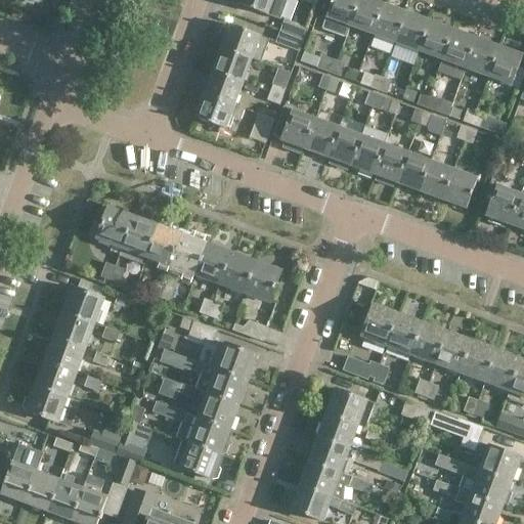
[(241,0),(239,5),(267,15),(279,19),(286,0),(241,0)]
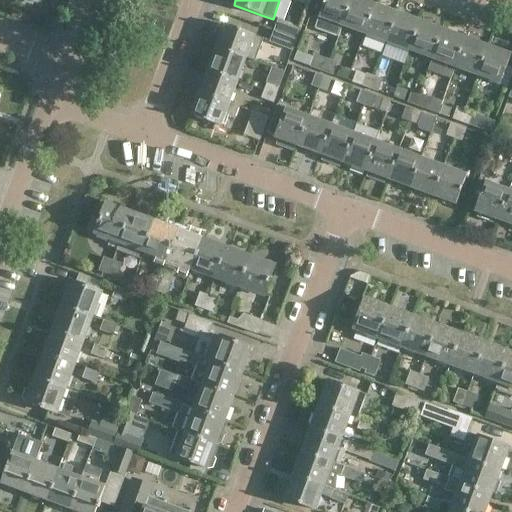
[(338,37),(342,25),(350,0),(324,0),(319,16),(318,16),(314,28),(338,37)]
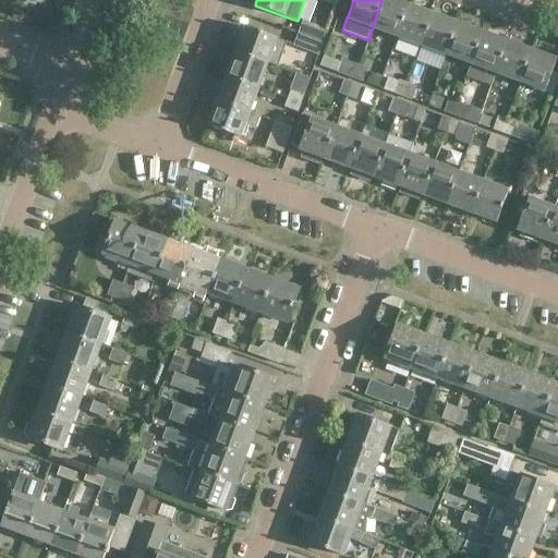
[(381,0),(373,27),(397,36),(409,4),(397,0),(381,0)]
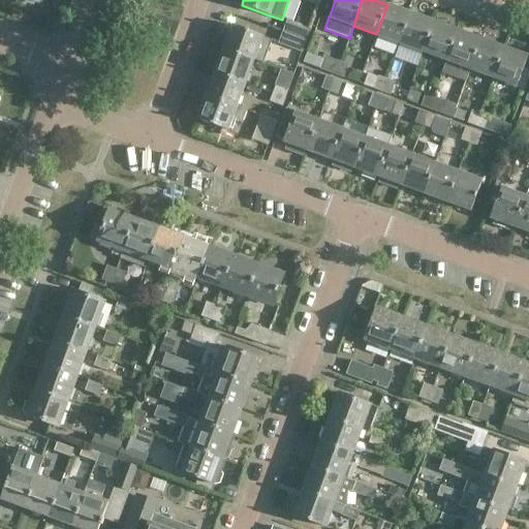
[(410,12),(387,4),(376,34),(400,43),(410,12)]
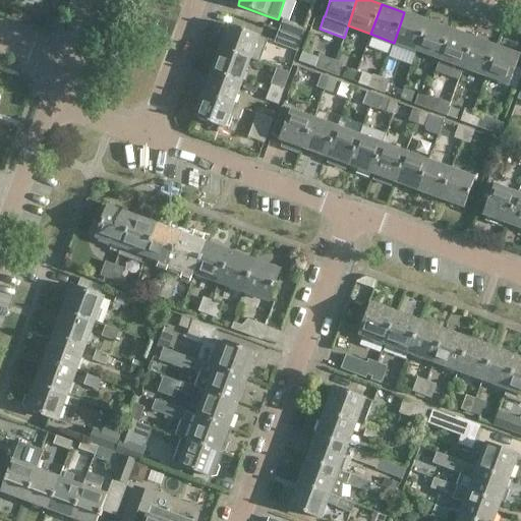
[(427,21),(404,12),(394,43),(416,51),(427,21)]
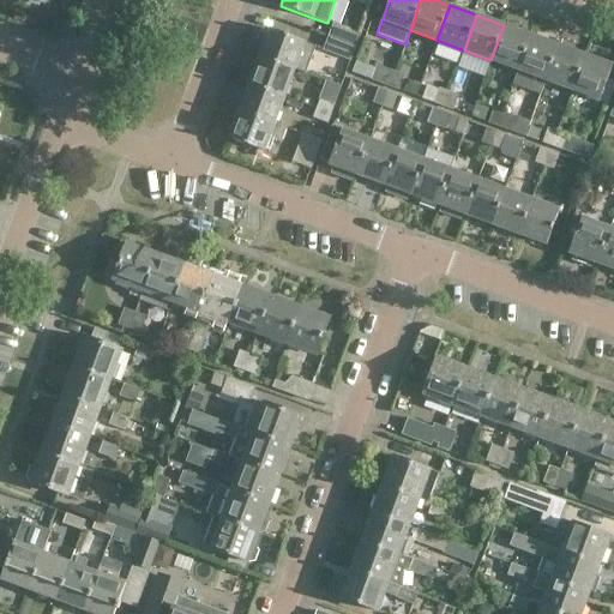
[(360,35),(332,24),(326,38),(355,49),(360,35)]
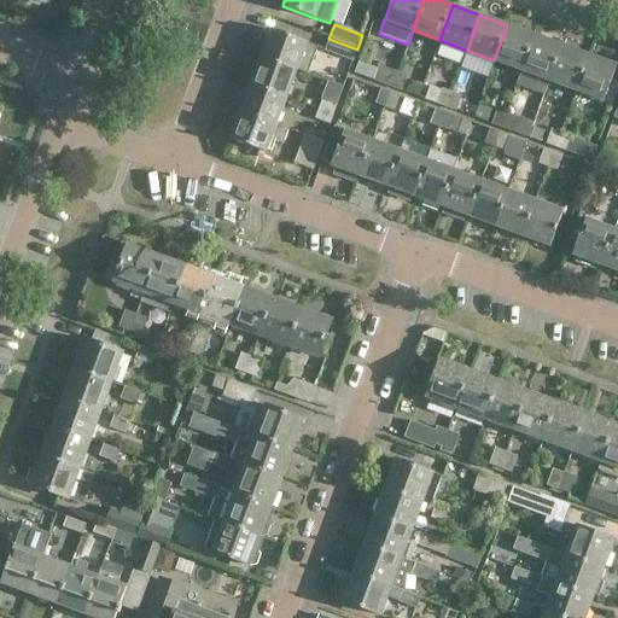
[(534,35),(507,25),(494,60),(522,70),(534,35)]
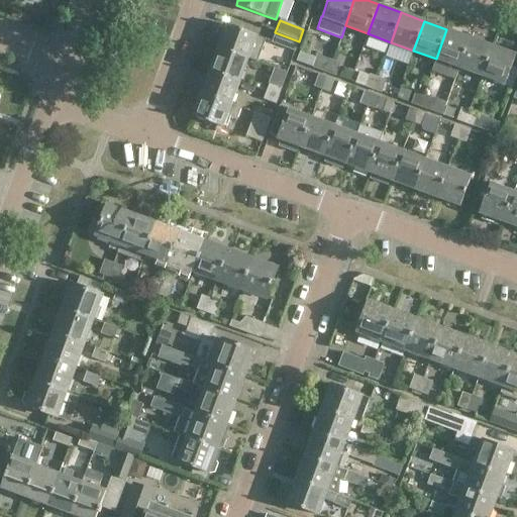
[(225,34),(220,47),(220,48),(247,59),(256,62),(266,38),(227,24),(223,33),(225,34)]
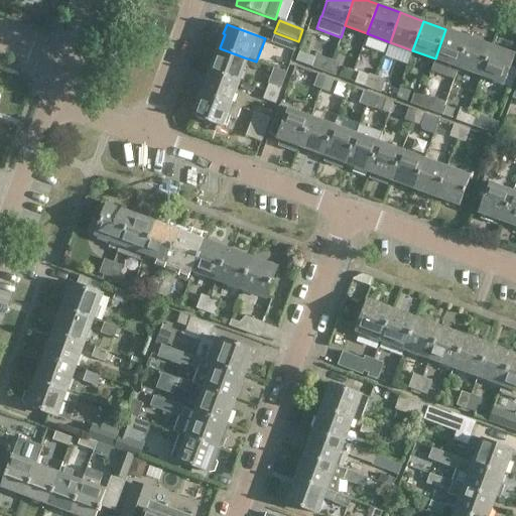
[(430,71),(454,79),(458,68),(469,37),(445,29),(435,58),(430,71)]
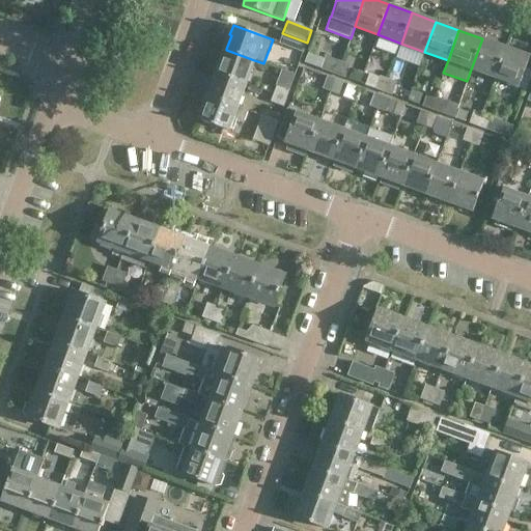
[(278,45),(302,54),(307,43),(282,33),(278,45)]
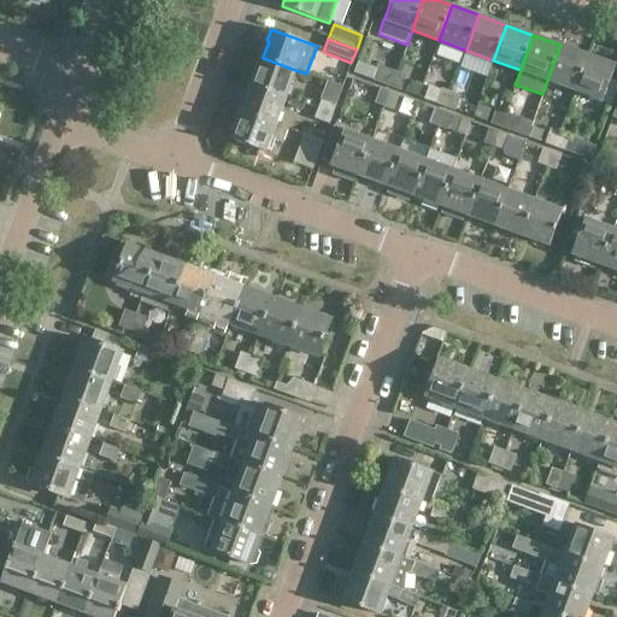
[(588,54),(560,45),(547,81),(575,90),(588,54)]
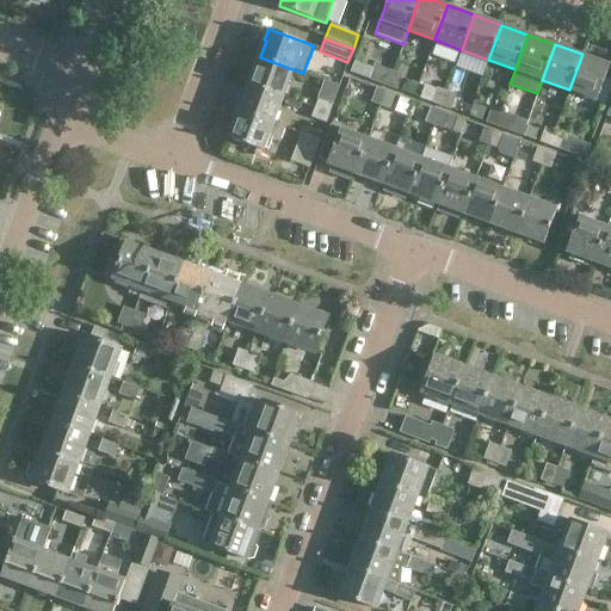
[(597,99),(610,65),(582,54),(569,90),(597,99)]
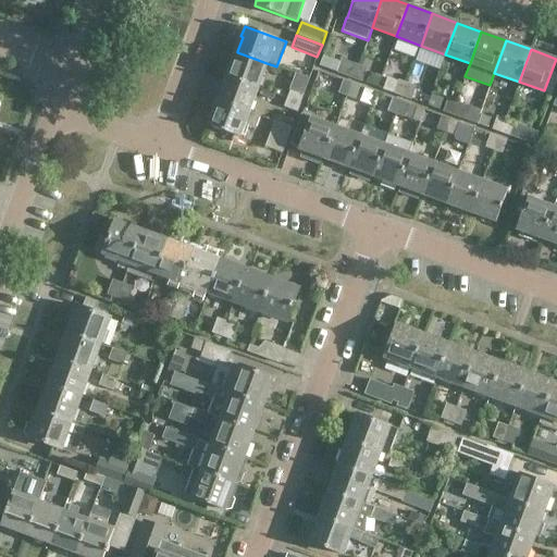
[(232,61),(234,62),(229,76),(258,87),(267,63),(237,52),(237,51),(236,51),(232,61)]
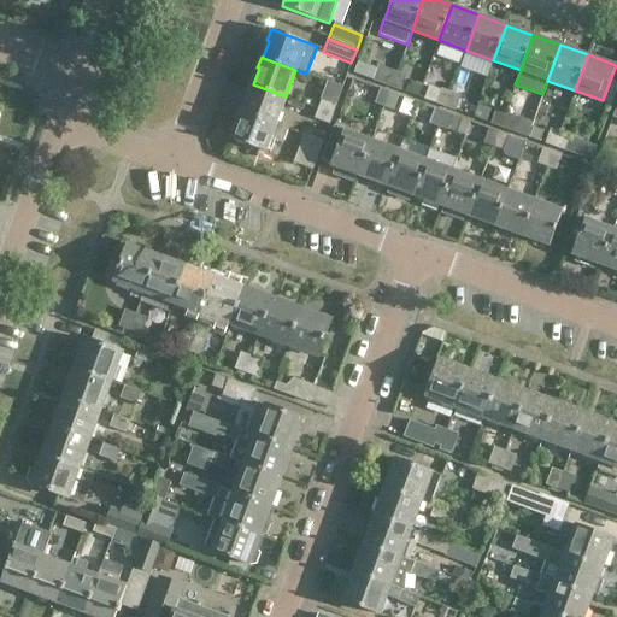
[(378,65),(372,80),(391,87),(397,72),(378,65)]
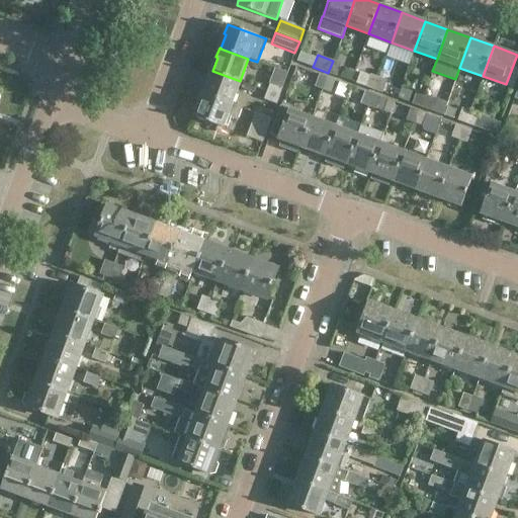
[(333,61),(328,73),(336,76),(340,64),(333,61)]
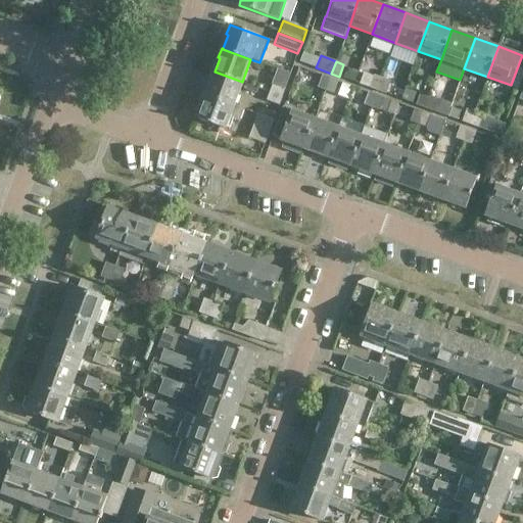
[(346,69),(343,78),(354,82),(358,74),(346,69)]
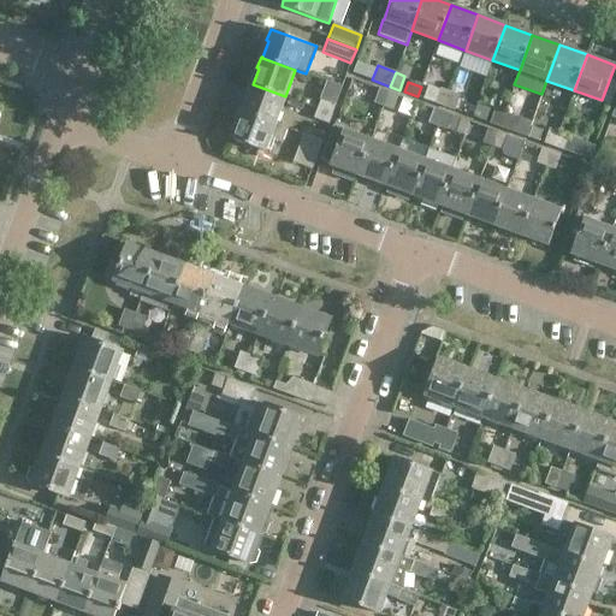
[(247,94),(248,95),(243,111),(242,112),(276,124),(285,96),(253,84),(250,83),(247,94)]
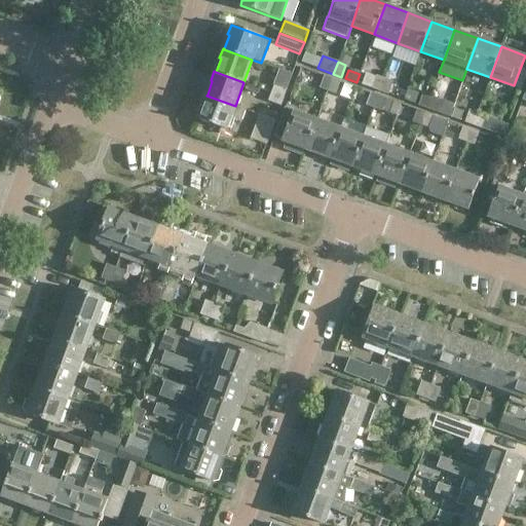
[(367,73),(363,84),(379,90),(384,79),(376,76),(376,77),(367,73)]
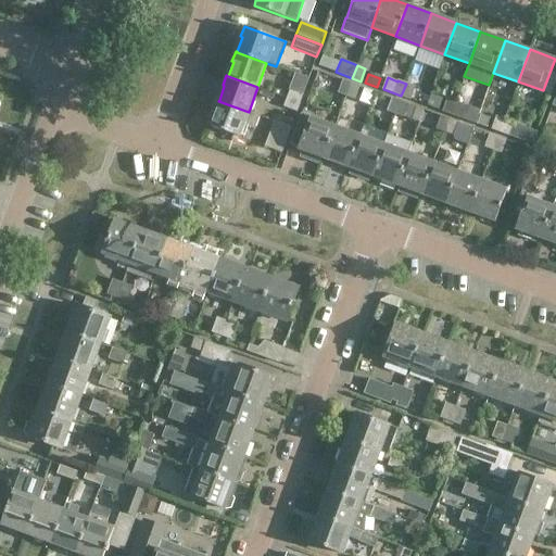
[(342,80),(338,93),(345,96),(351,84),(342,80)]
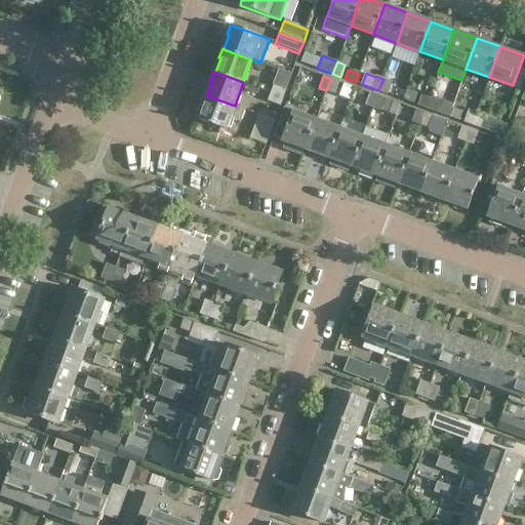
[(331,79),(326,90),(334,93),(338,81),(331,79)]
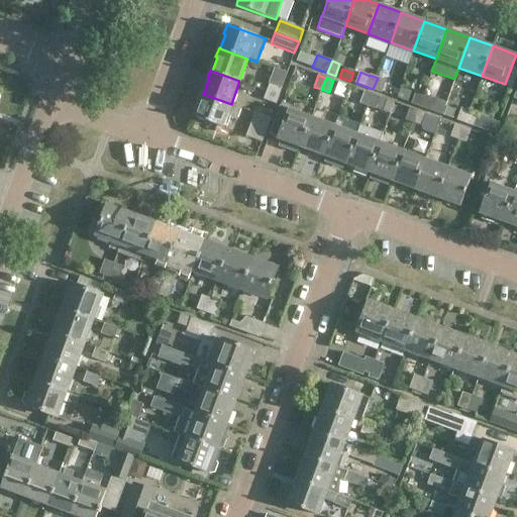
[(378,78),(373,89),(382,93),(386,81),(378,78)]
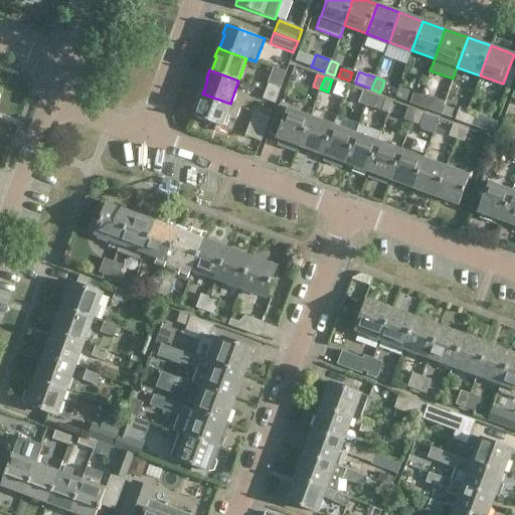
[(280,87),(267,82),(264,91),(277,95),(280,87)]
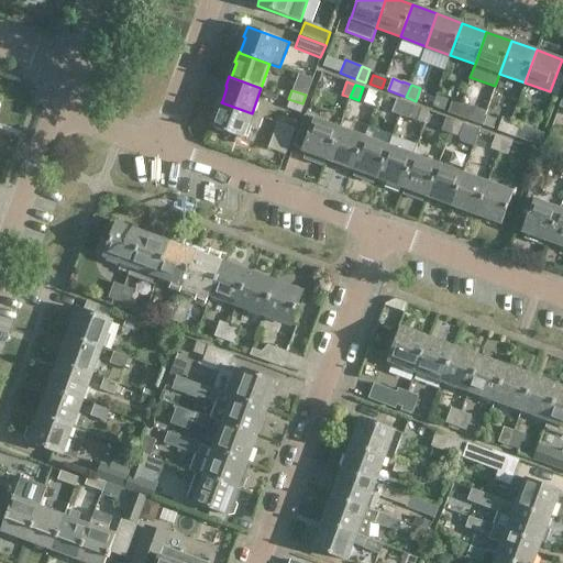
[(266,91),(264,97),(276,101),(277,96),(266,91)]
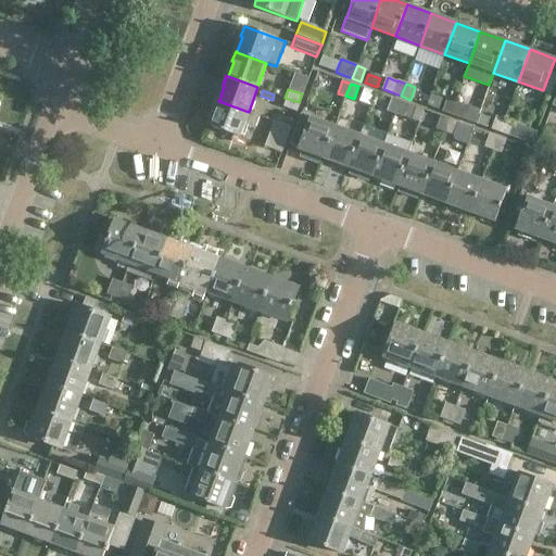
[(281,106),(295,111),(299,102),(285,98),(281,106)]
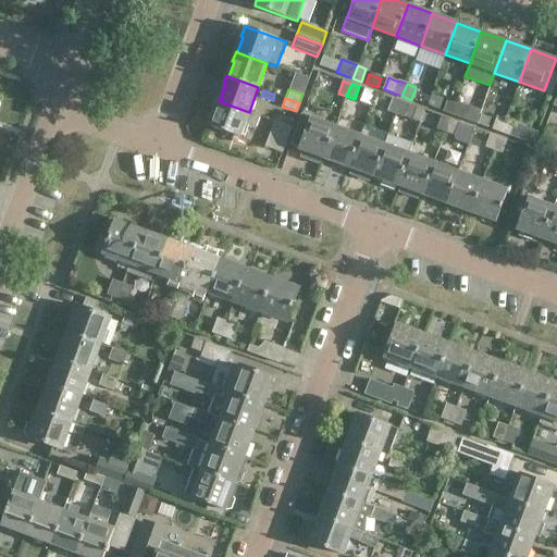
[(393,98),(388,111),(396,113),(400,101),(393,98)]
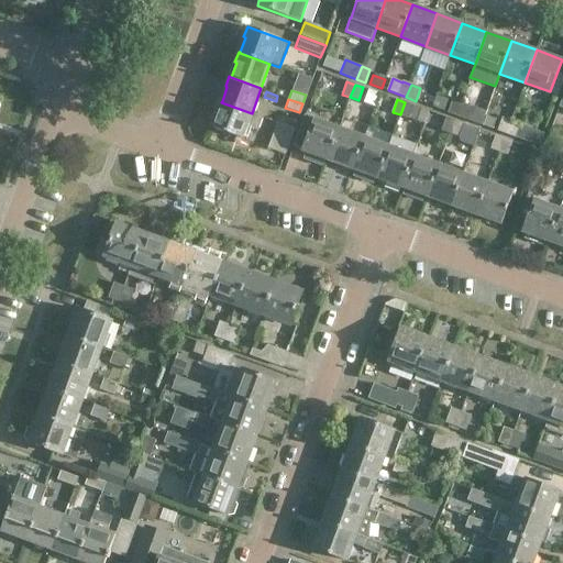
[(453,99),(448,113),(455,116),(461,102),(453,99)]
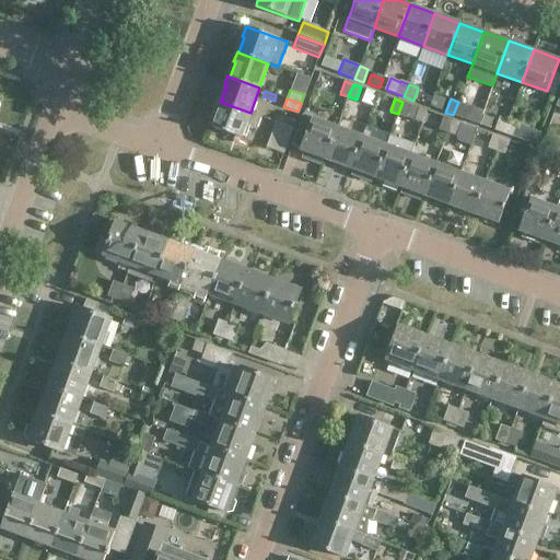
[(256,130),(261,116),(251,113),(220,102),(221,101),(219,101),(216,111),(217,112),(211,127),(241,138),(245,126),(256,130)]
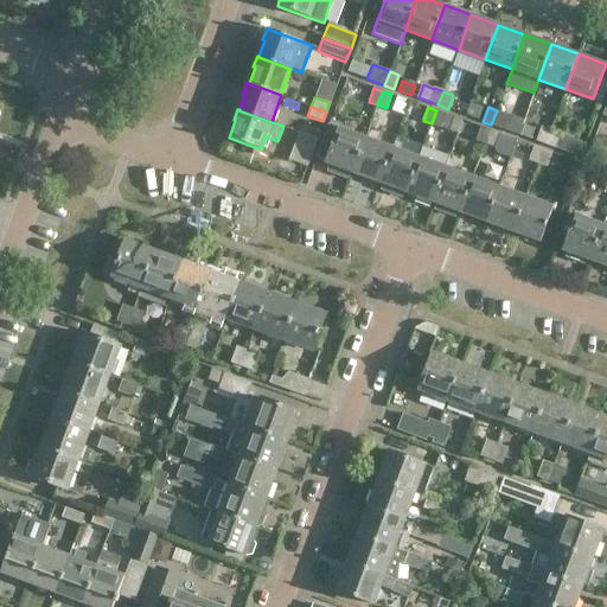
[(436,110),(432,123),(440,127),(445,113),(436,110)]
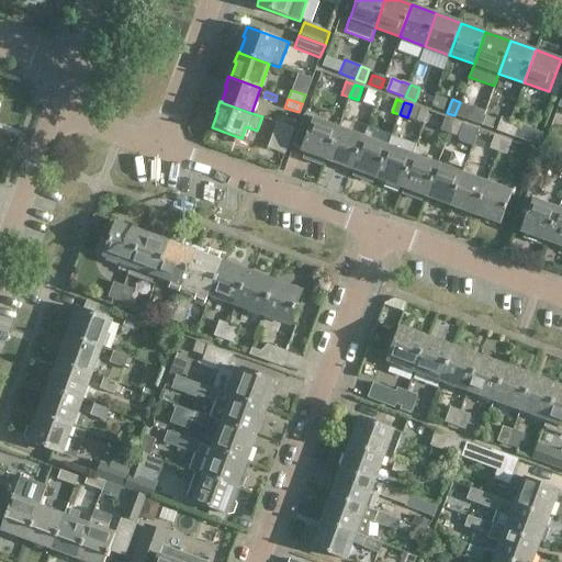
[(460,102),(454,115),(481,125),(486,111),(460,102)]
